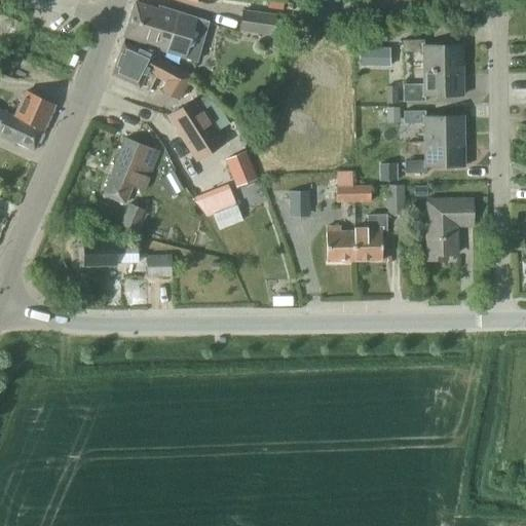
[(267,8),(282,10),(283,4),(268,2),(267,8)]
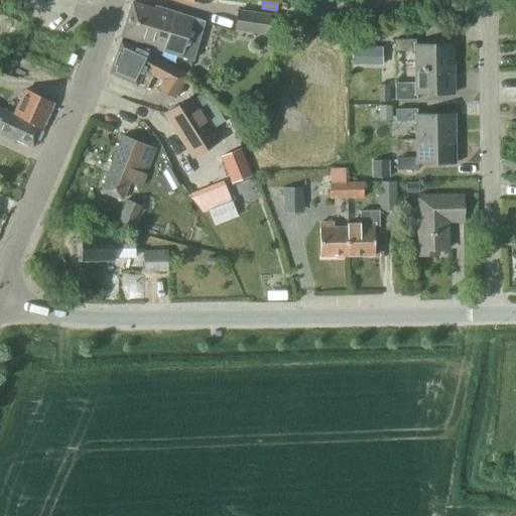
[(154,10),(131,3),(121,36),(147,44),(146,46),(162,51),(191,60),(203,22),(155,7),(154,10)]
